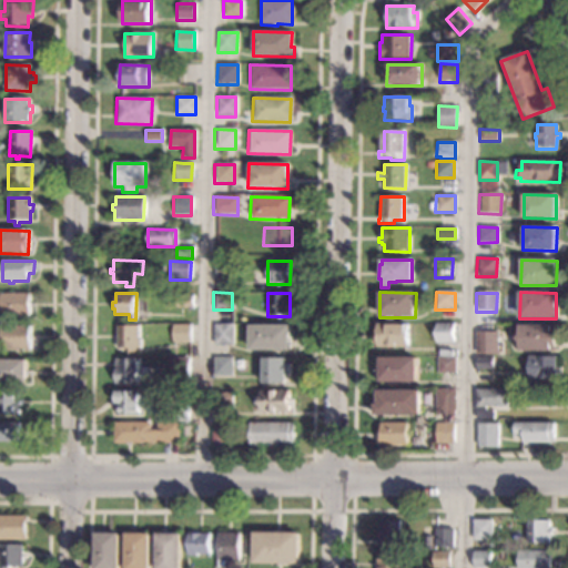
[(28,317),(0,317),(0,294),(28,294),(28,317)]
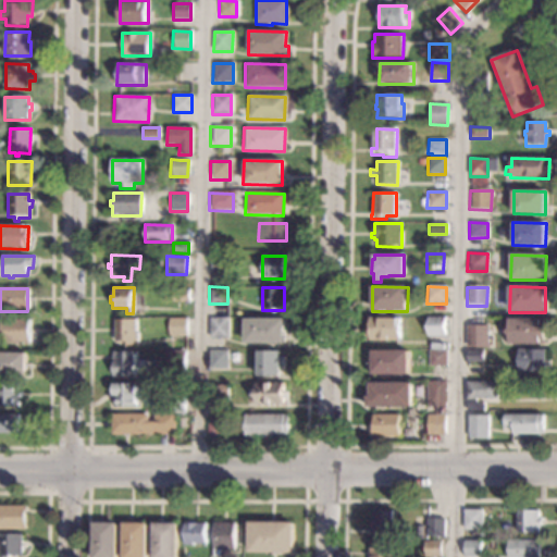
[(188,302),(168,302),(168,294),(172,294),(172,291),(188,291),(188,302)]
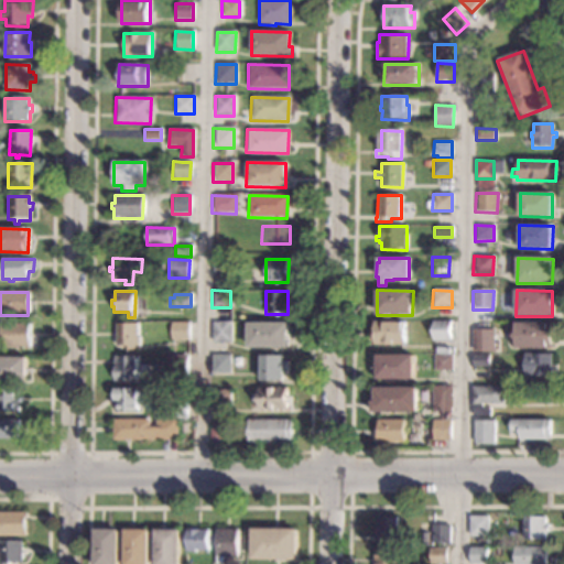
[(405,346),(375,346),(375,343),(369,343),(369,332),(375,332),(375,320),(405,320),(405,346)]
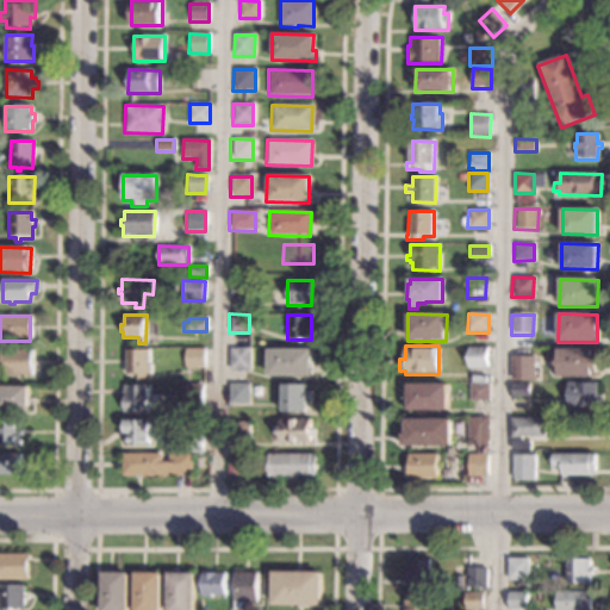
[(251,371),(231,371),(230,349),(250,348),(251,371)]
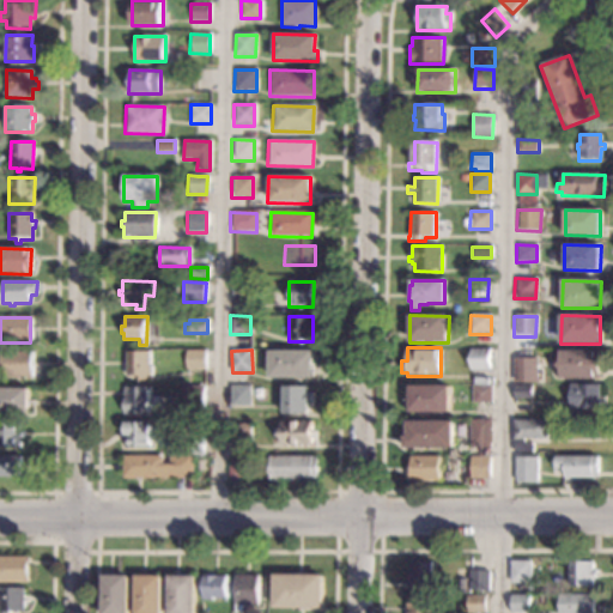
[(490,371),(469,371),(469,350),(474,350),(490,350),(490,371)]
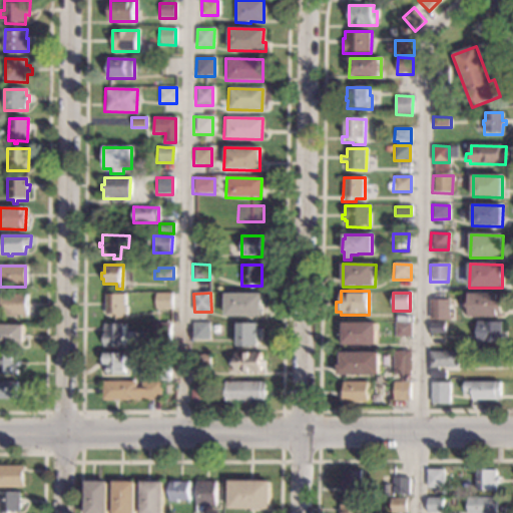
[(126,316),(119,316),(118,319),(113,319),(113,316),(105,316),(105,308),(102,308),(102,303),(105,302),(105,295),(125,294),(126,316)]
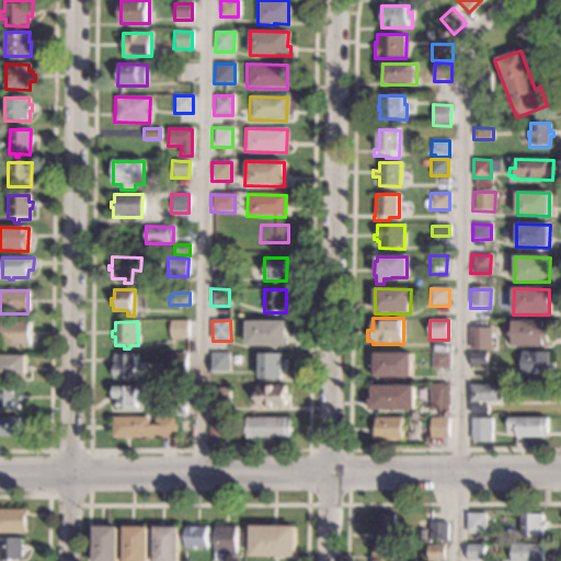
[(187,340),(169,340),(170,321),(187,321),(187,340)]
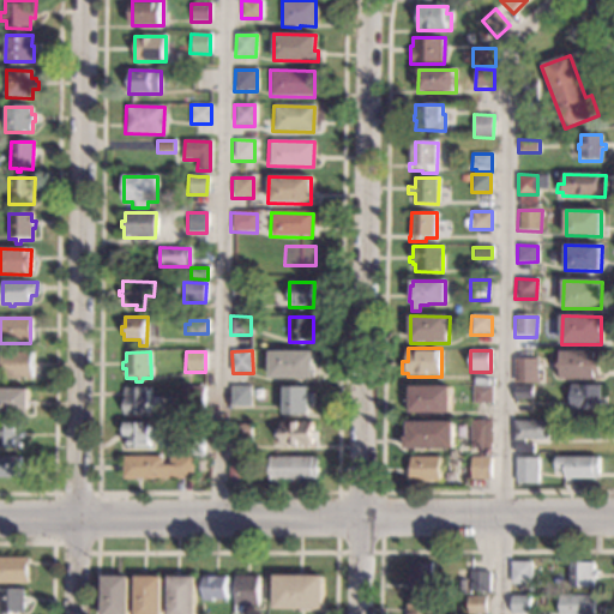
[(313,379),(269,378),(270,351),(314,353),(313,379)]
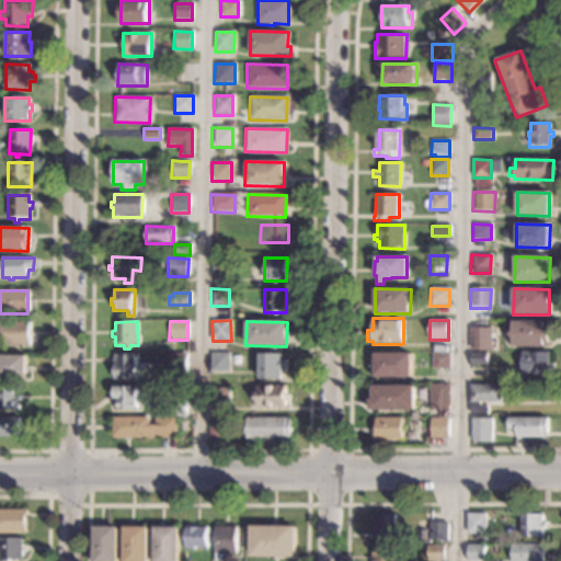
[(27,345),(0,344),(0,322),(27,323),(27,345)]
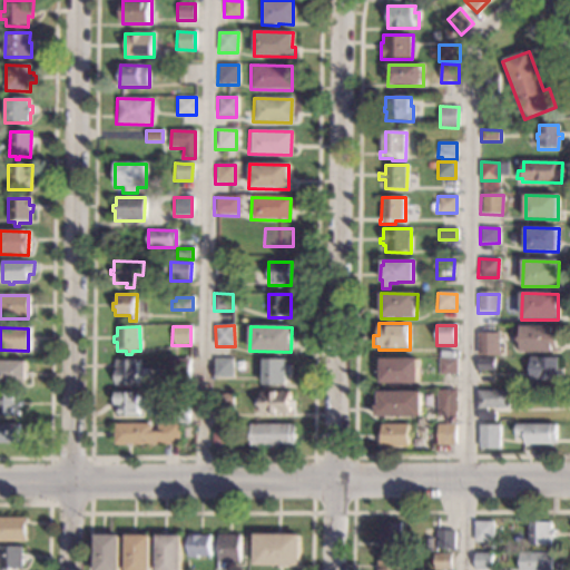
[(556,353),(518,352),(519,328),(556,328),(556,353)]
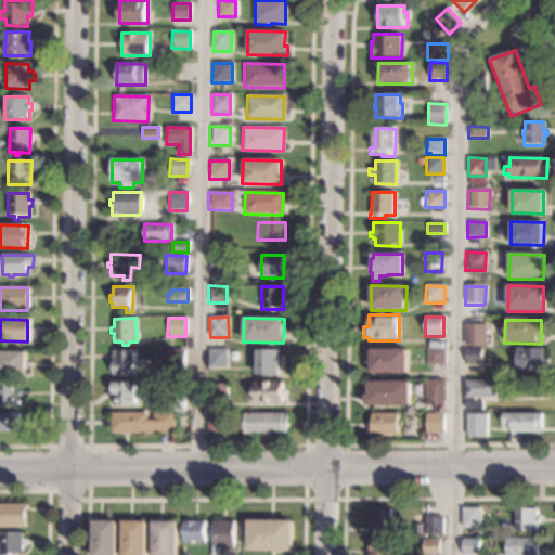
[(487,346),(463,346),(464,325),(477,326),(488,326),(487,346)]
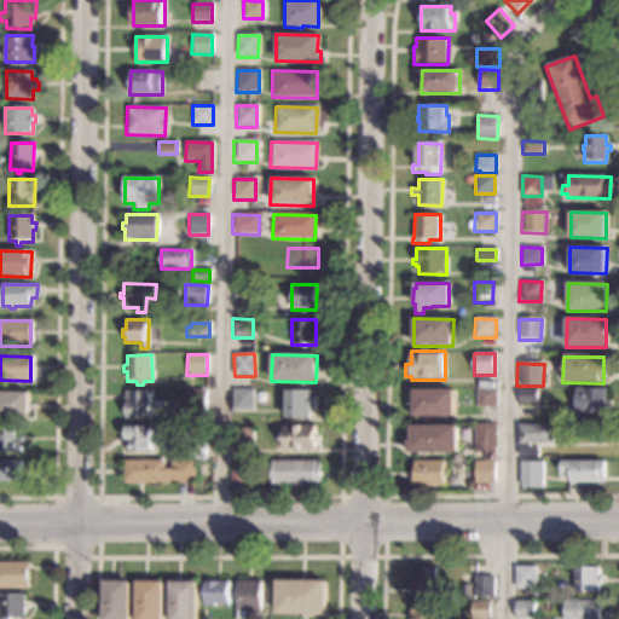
[(204,414),(185,412),(186,389),(204,391),(204,414)]
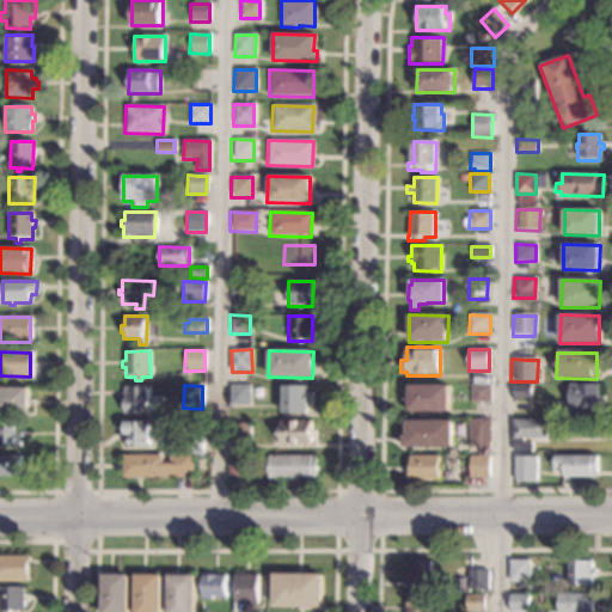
[(250,407),(230,407),(230,385),(246,385),(250,385),(250,407)]
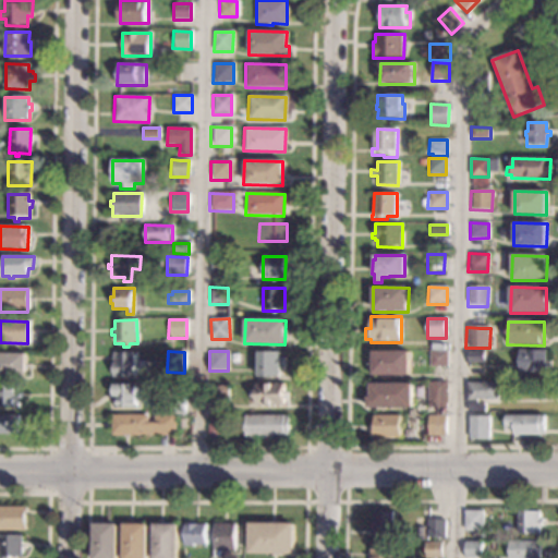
[(446,367),(429,367),(429,351),(433,351),(446,351),(446,367)]
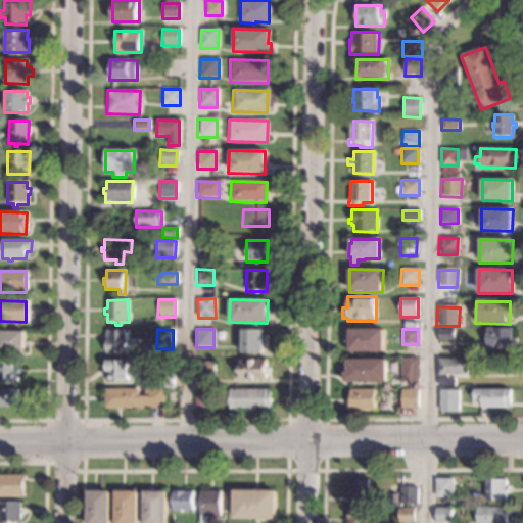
[(511,349),(485,349),(485,329),(511,330),(511,349)]
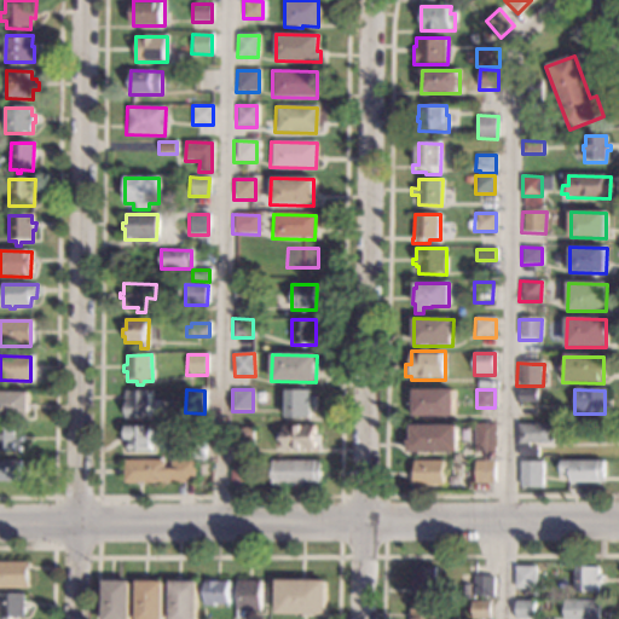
[(151,420),(123,418),(123,415),(122,414),(122,406),(125,405),(125,392),(151,391),(151,420)]
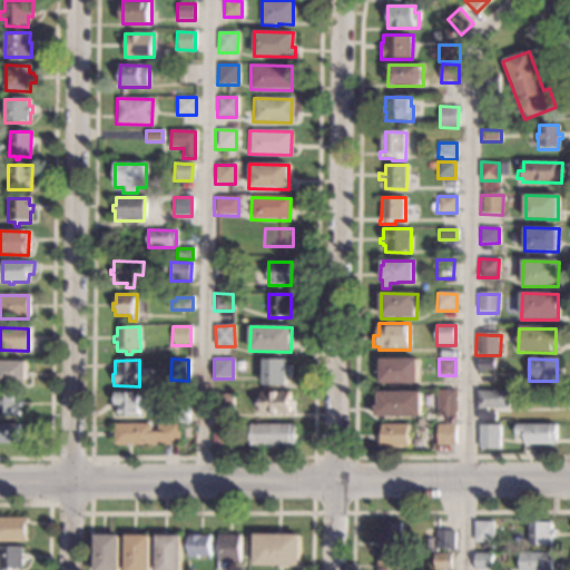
[(284,366),(290,366),(290,376),(284,376),(284,385),(263,385),(264,360),(284,360),(284,366)]
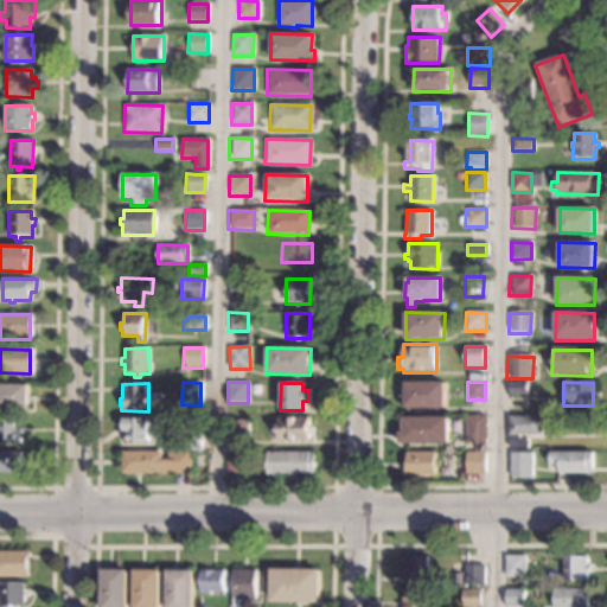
[(445,409),(401,408),(401,394),(406,394),(406,383),(446,383),(445,409)]
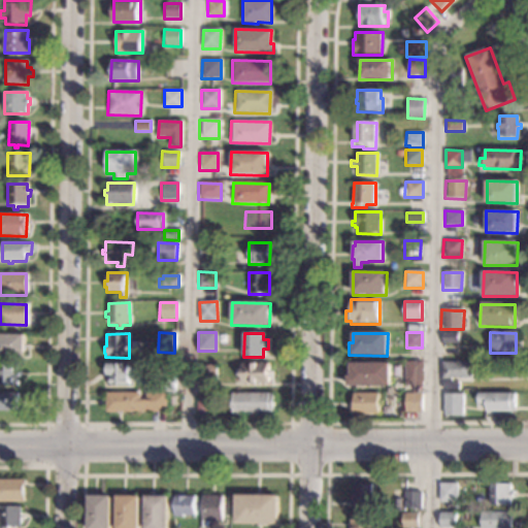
[(458,343),(441,343),(441,333),(458,333),(458,343)]
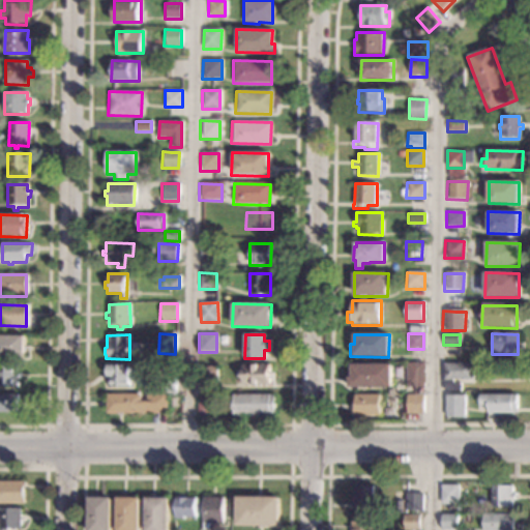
[(23,346),(27,346),(27,353),(24,353),(24,358),(0,358),(0,335),(23,335),(23,346)]
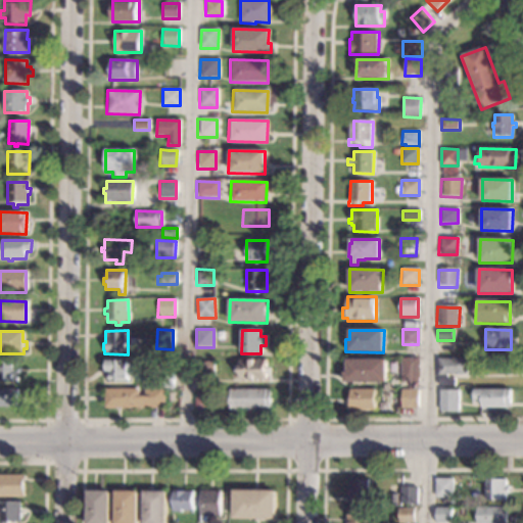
[(418,383),(399,383),(400,358),(403,358),(419,358),(418,383)]
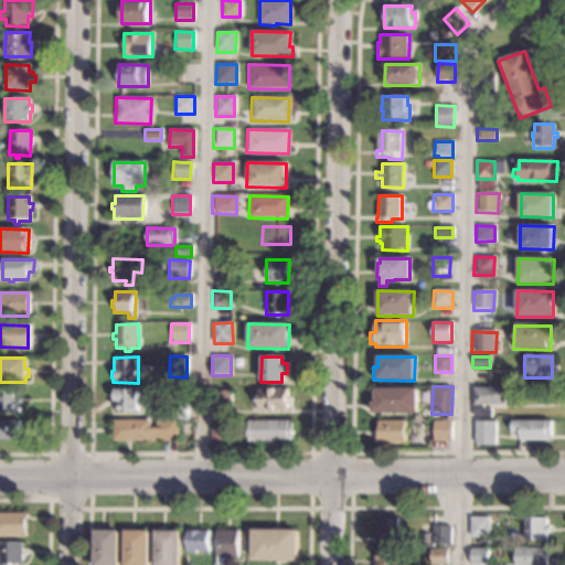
[(504,405),(482,405),(482,409),(491,409),(491,418),(472,418),(472,387),(504,388),(504,405)]
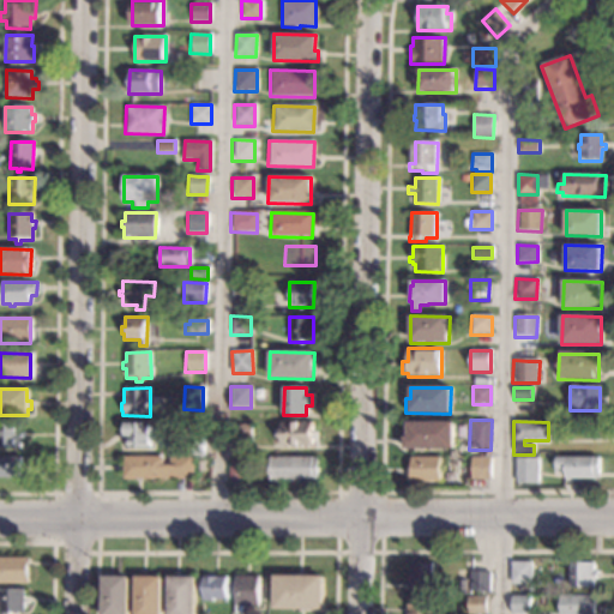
[(150,433),(152,433),(152,439),(150,439),(150,449),(127,449),(127,435),(125,435),(125,422),(150,423),(150,433)]
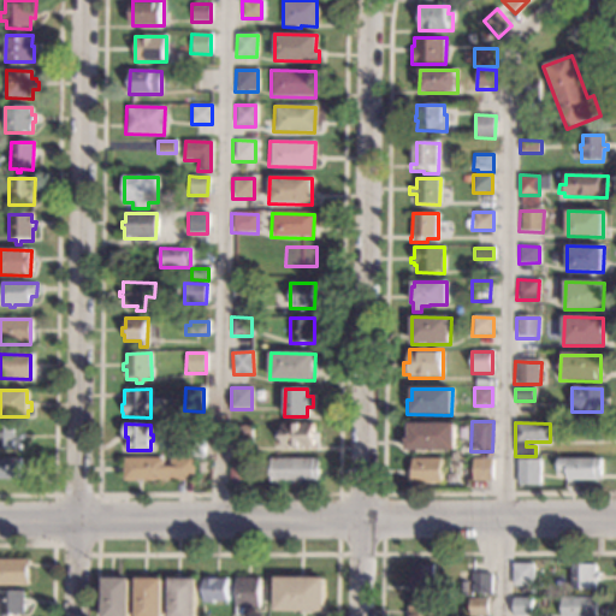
[(313,425),(313,449),(280,448),(280,439),(278,439),(278,432),(282,432),(282,424),(313,425)]
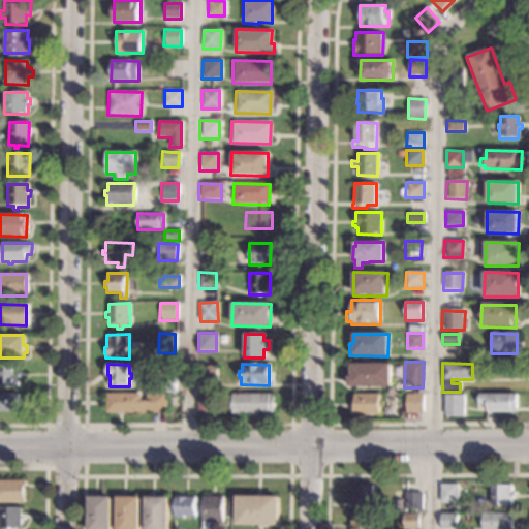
[(391,386),(349,386),(349,376),(351,376),(351,364),(391,364),(391,386)]
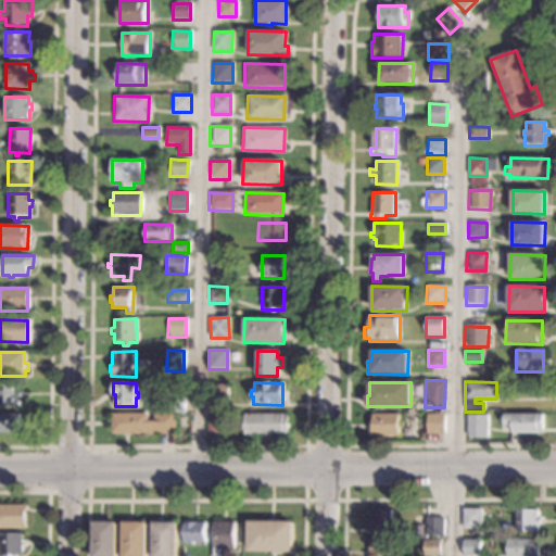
[(17,392),(21,392),(21,399),(17,399),(17,406),(0,406),(0,383),(17,383),(17,392)]
